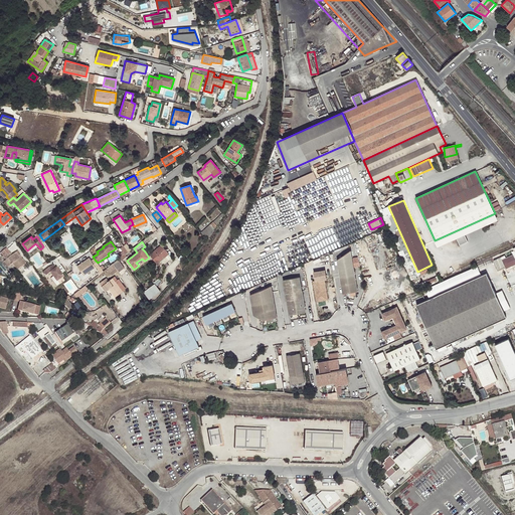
[(27,250),(29,252),(38,246),(35,243),(27,250)]
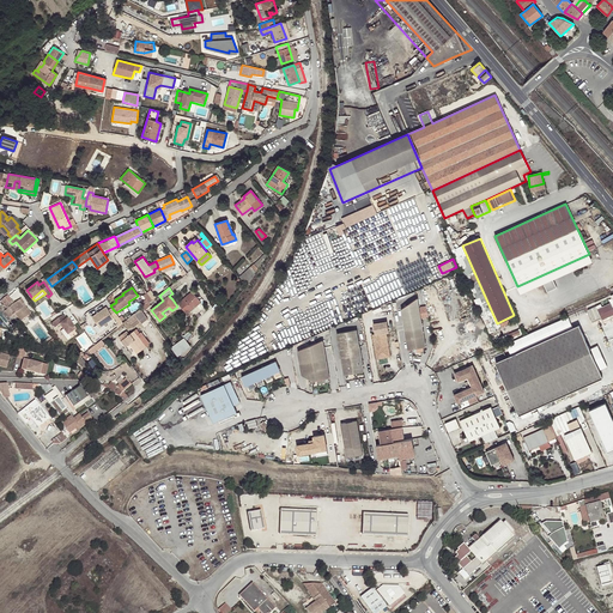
[(192,292),(178,304),(187,314),(188,313),(190,316),(193,314),(194,316),(204,308),(200,303),(200,302),(192,292)]
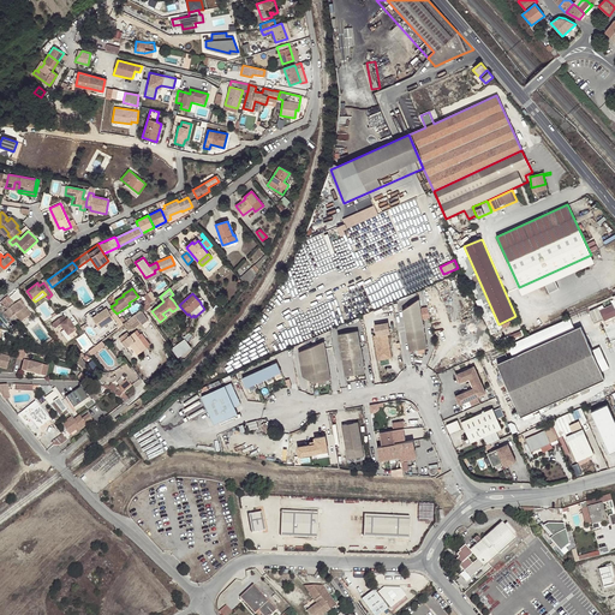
[(12,302),(7,297),(6,297),(1,302),(7,310),(5,312),(11,318),(16,315),(21,322),(31,315),(23,304),(22,305),(19,302),(16,304),(12,300),(12,302)]
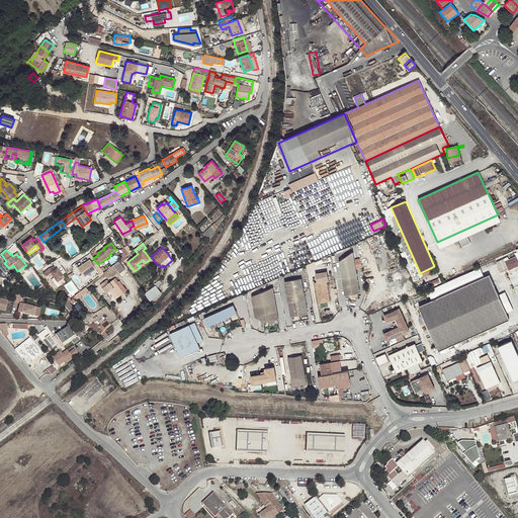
[(340,262),(346,296),(361,293),(354,253),(340,262)]
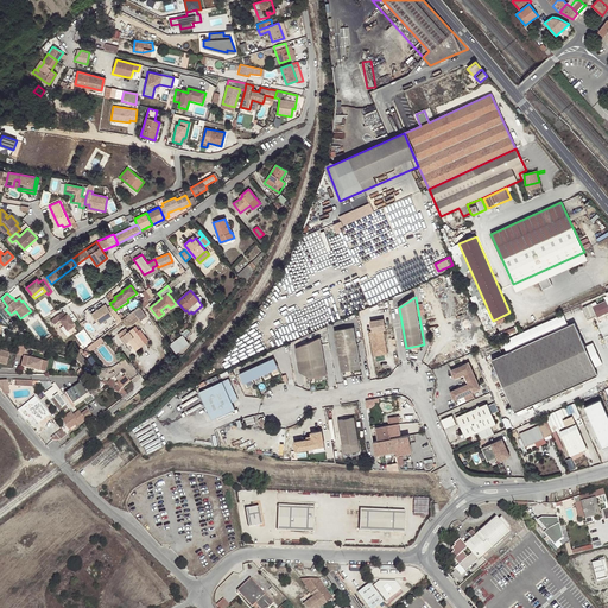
[(607,306),(606,301),(593,306),(597,317),(607,311),(607,306)]
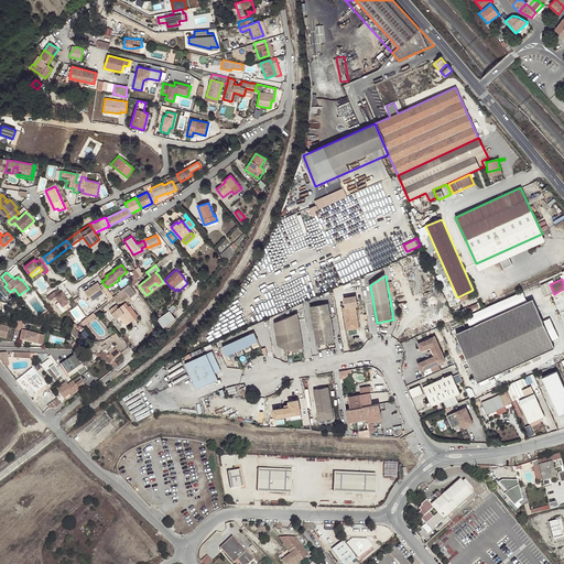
[(91,302),(108,291),(107,288),(104,284),(100,286),(98,283),(85,292),(91,302)]
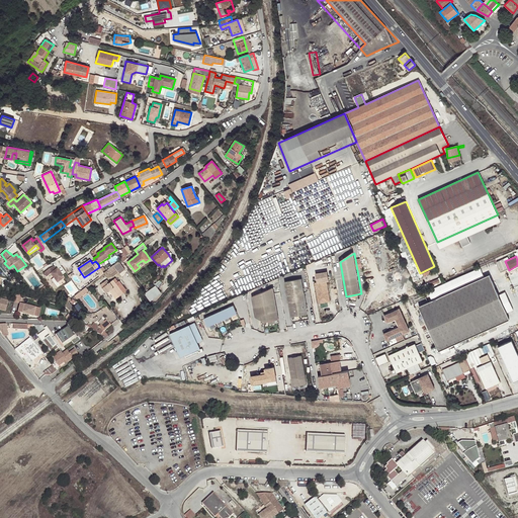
[(115,267),(120,274),(125,270),(120,263),(115,267)]
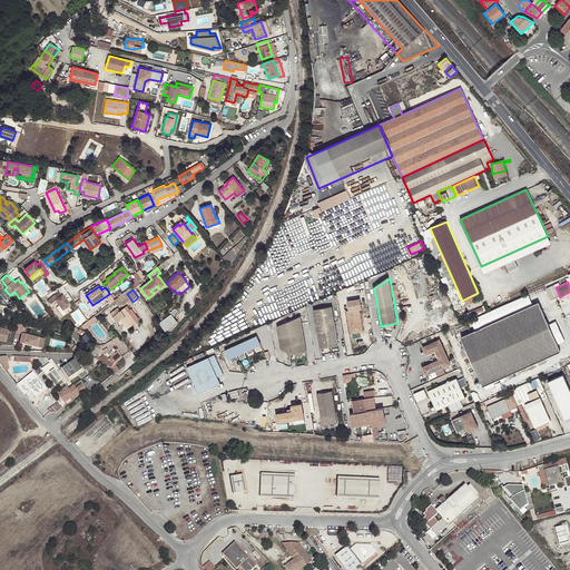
[(62,312),(70,306),(64,296),(61,297),(59,293),(48,301),(51,305),(56,302),(62,312)]
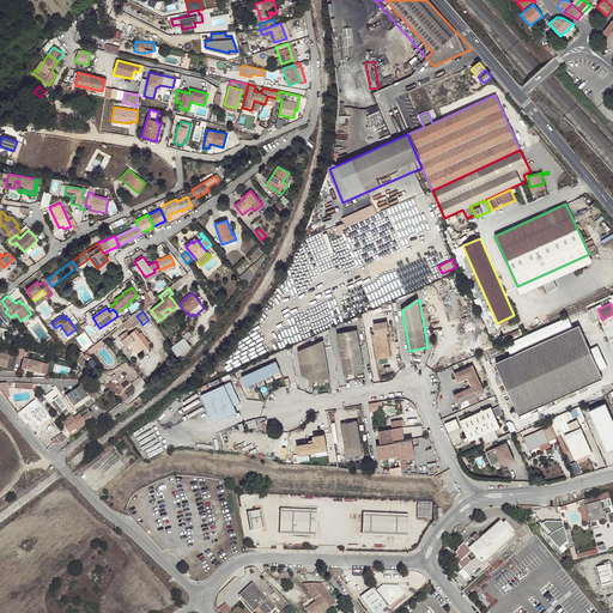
[(377,354),(390,352),(387,333),(390,332),(388,322),(374,325),(376,334),(374,335),(377,354)]
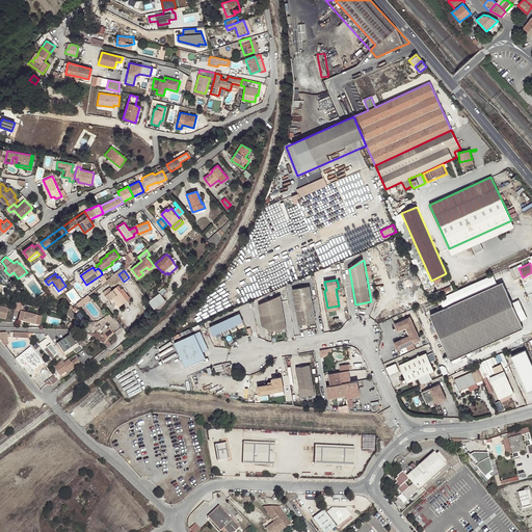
[(430,315),(450,361),(523,327),(503,283),(430,315)]
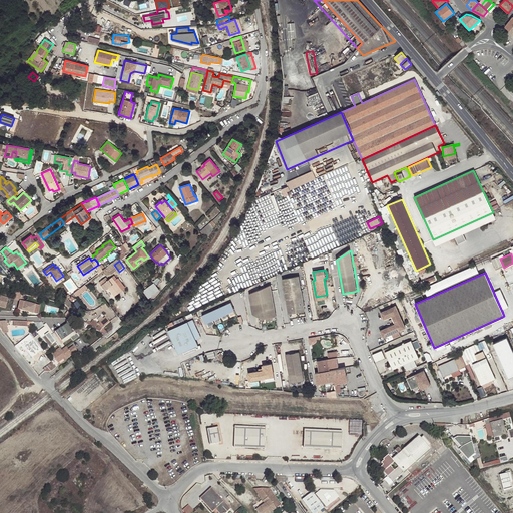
[(283,279),(289,313),(306,311),(300,276),(283,279)]
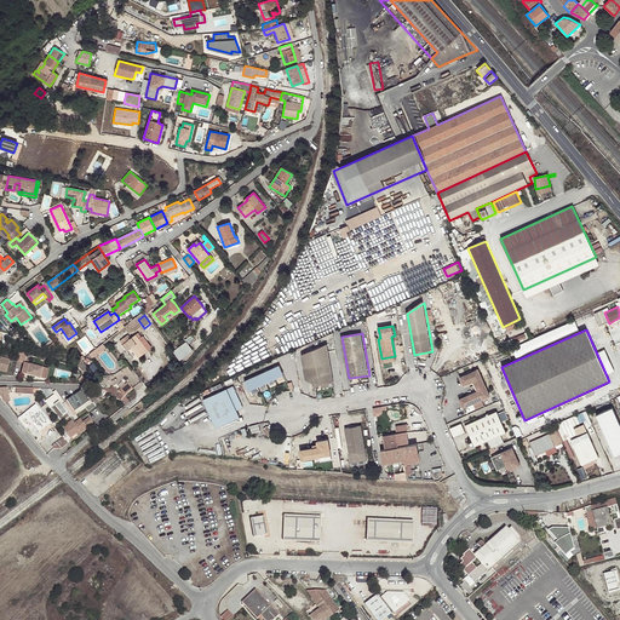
[(136,349),(133,350),(139,359),(151,350),(150,348),(151,346),(144,337),(141,339),(137,336),(131,339),(128,336),(120,342),(124,345),(125,344),(130,350),(132,349),(133,348),(136,349)]
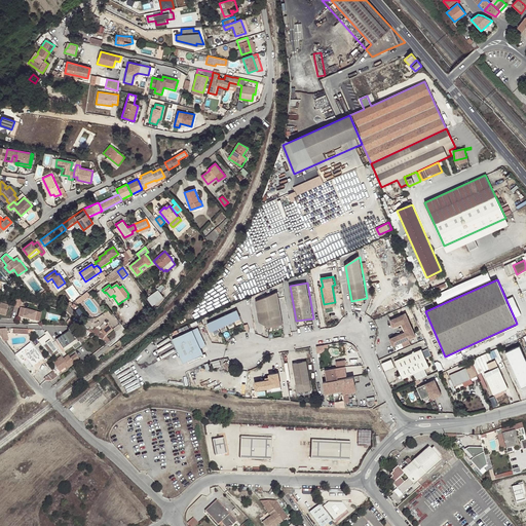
[(149,297),(154,304),(163,297),(163,296),(168,292),(165,289),(164,289),(162,287),(149,297)]
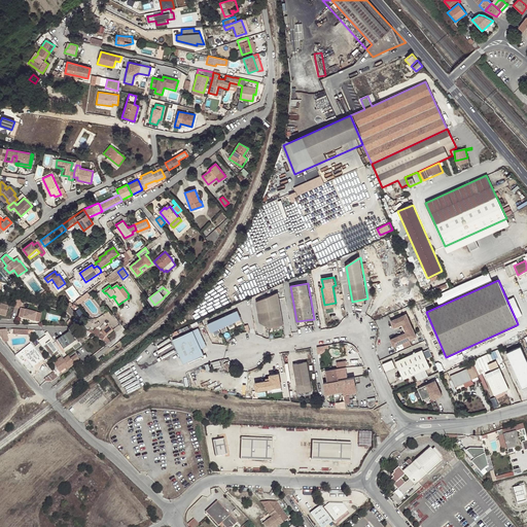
[(91,295),(88,292),(76,302),(78,305),(91,295)]
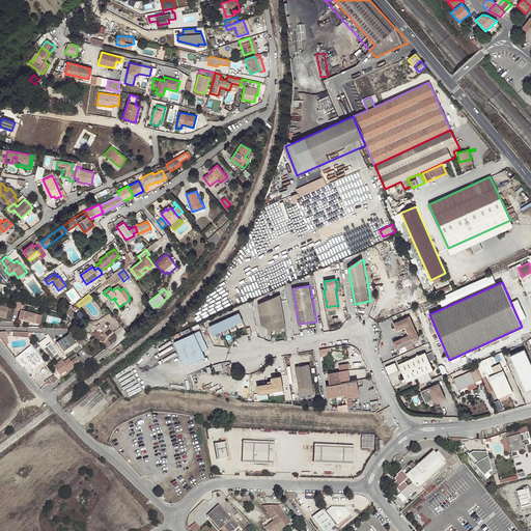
[(273,330),(286,327),(280,295),(259,304),(262,324),(269,323),(270,328),(273,330)]
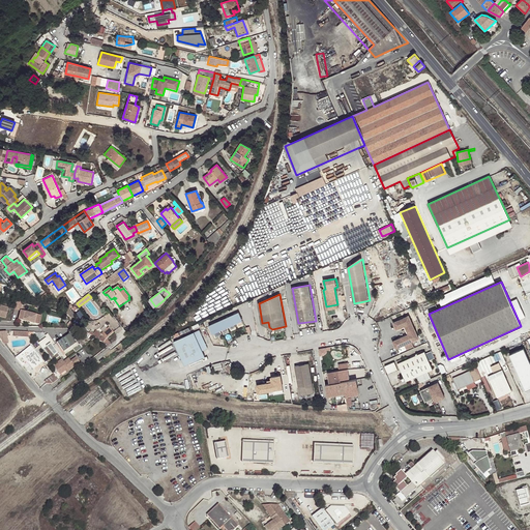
[(17,300),(15,310),(21,311),(23,301),(17,300)]
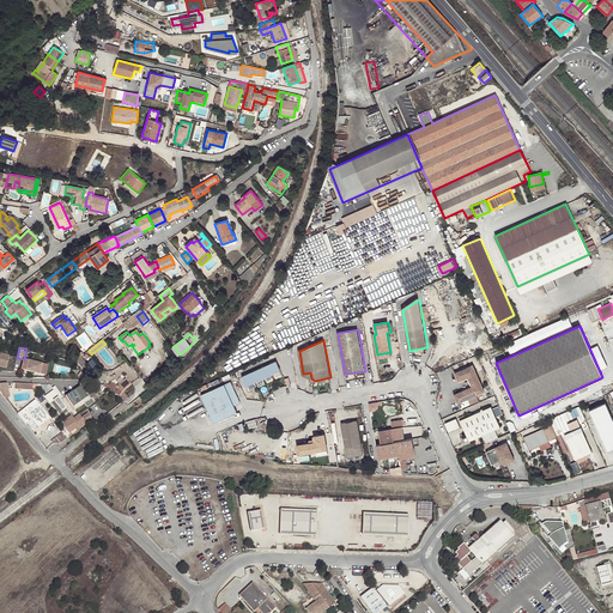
[(46,366),(46,365),(24,359),(22,369),(40,374),(42,365),(46,366)]
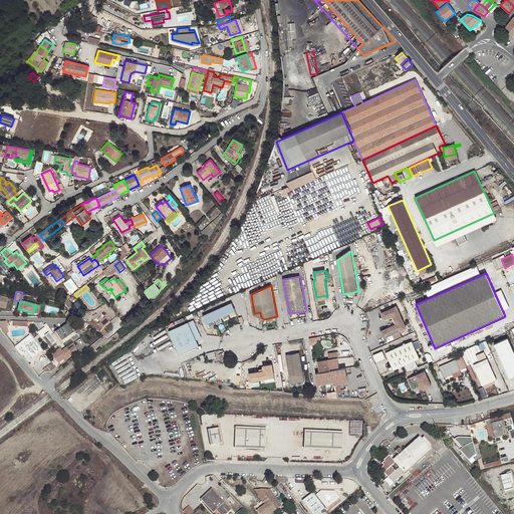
[(203,315),(207,323),(236,311),(233,302),(203,315)]
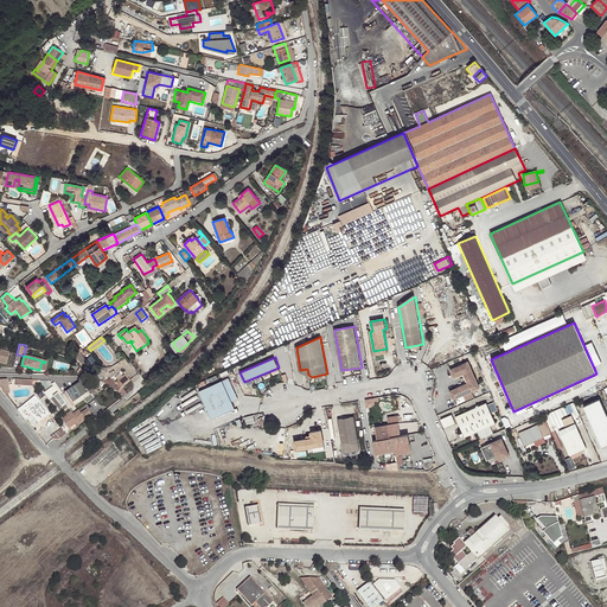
[(454,400),(480,388),(468,362),(451,370),(454,378),(464,374),(468,383),(451,391),(454,400)]
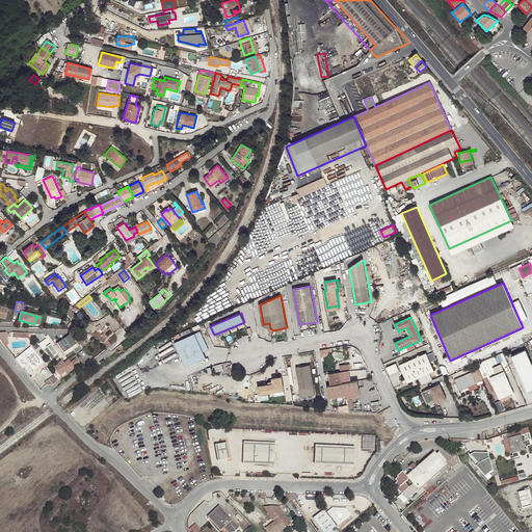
[(100,342),(108,348),(111,344),(107,340),(115,334),(110,328),(102,335),(98,331),(95,335),(91,333),(89,335),(91,337),(96,339),(100,342)]
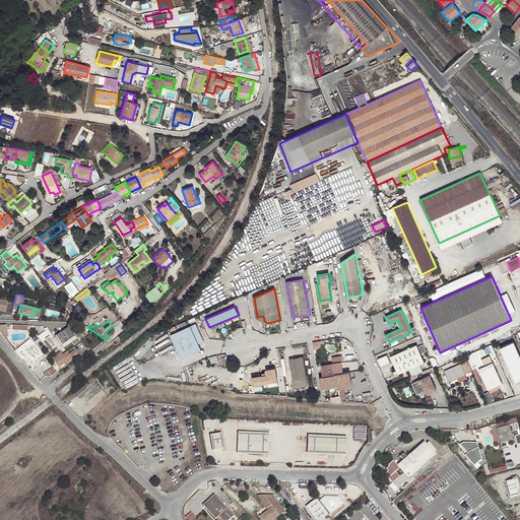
[(89,329),(87,327),(81,324),(79,327),(87,332),(89,329)]
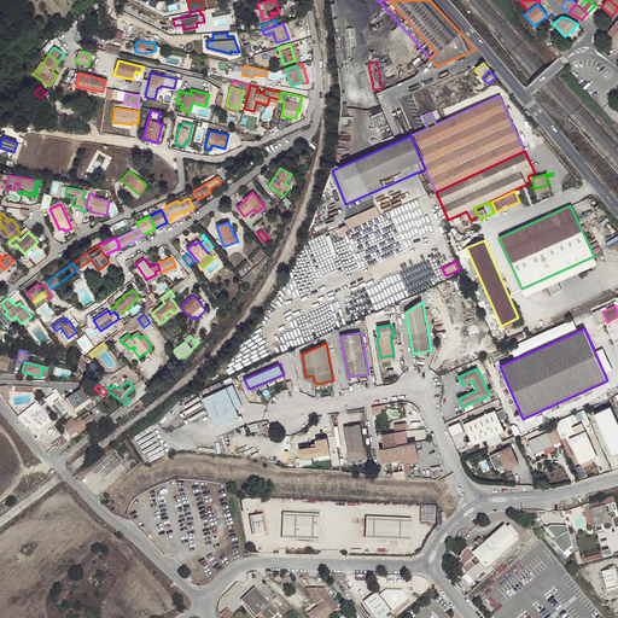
[(237,409),(243,406),(239,398),(233,385),(204,398),(217,426),(239,417),(237,409)]
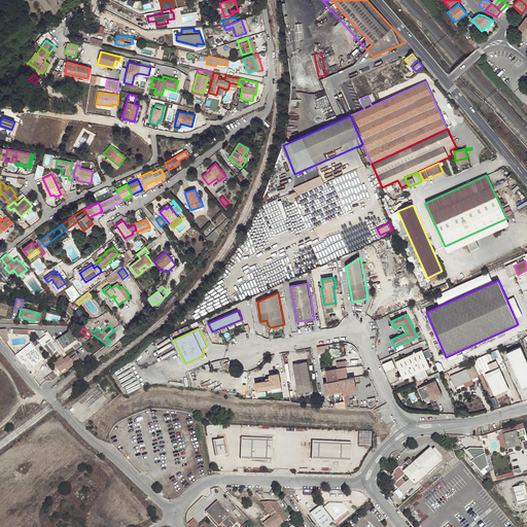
[(58,341),(64,350),(75,342),(69,332),(58,341)]
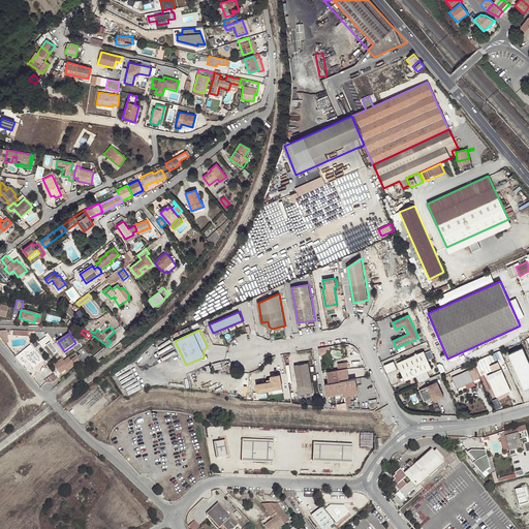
[(33,368),(43,361),(27,341),(13,352),(18,358),(17,359),(20,363),(25,359),(33,368)]
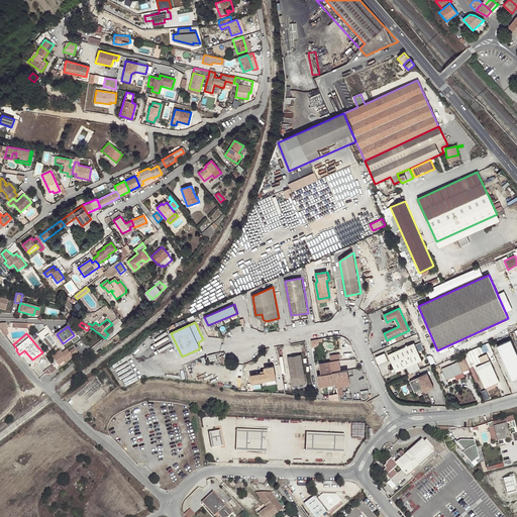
[(53,351),(62,346),(54,333),(44,339),(53,351)]
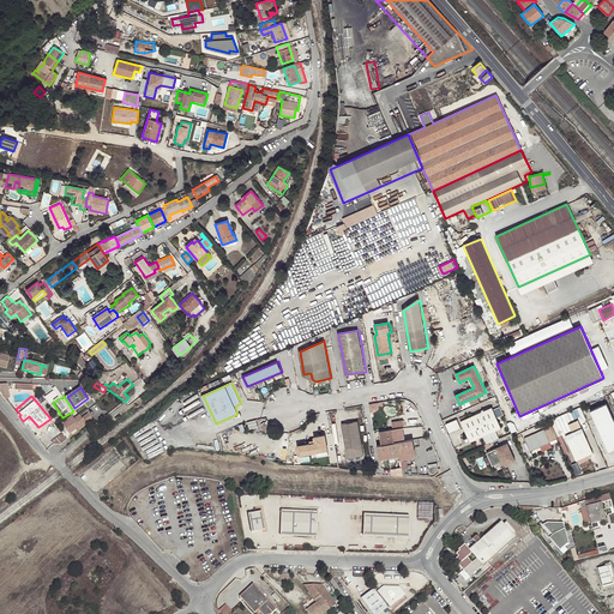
[(461,421),(470,443),(501,428),(493,408),(461,421)]
